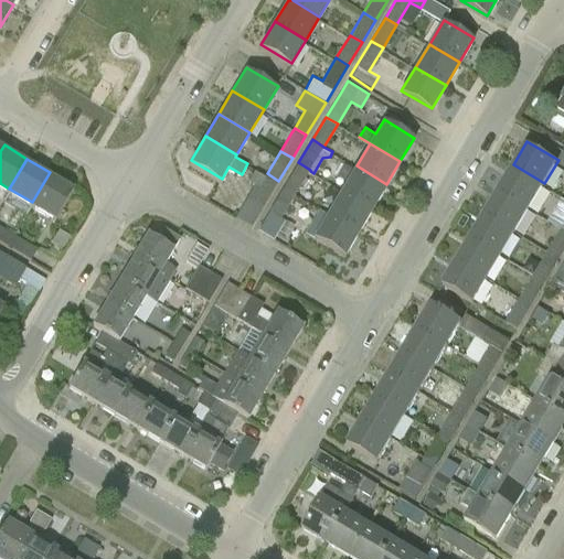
[(299,189),(310,171),(310,170),(298,162),(285,185),(297,192),(299,189)]
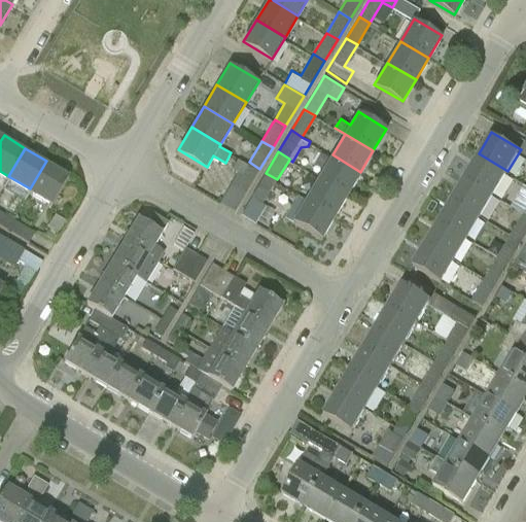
[(465,175),(494,193),(507,171),(479,153),(465,175)]
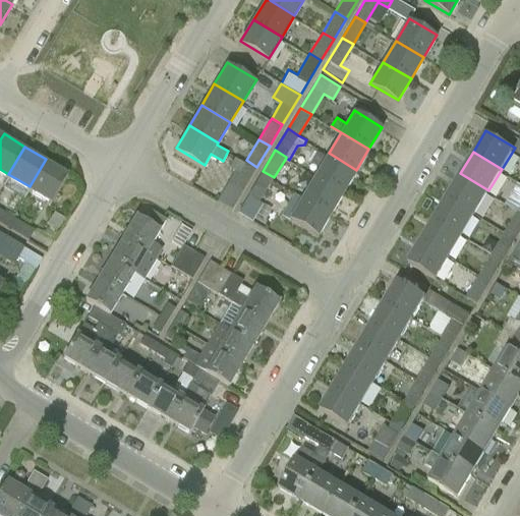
[(356,170),(329,153),(315,174),(344,190),(356,170)]
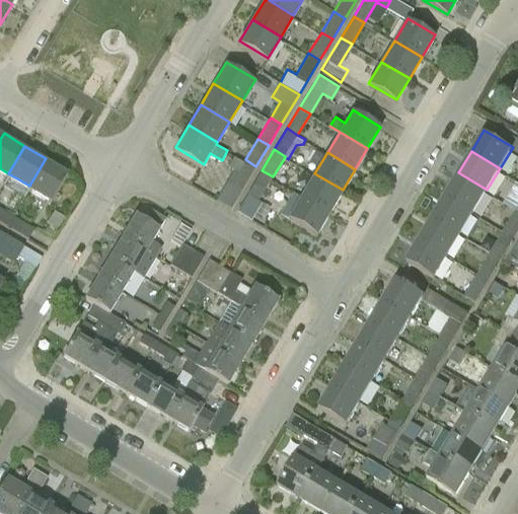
[(255,166),(245,159),(244,160),(235,154),(228,165),(238,171),(231,182),(242,189),(255,166)]
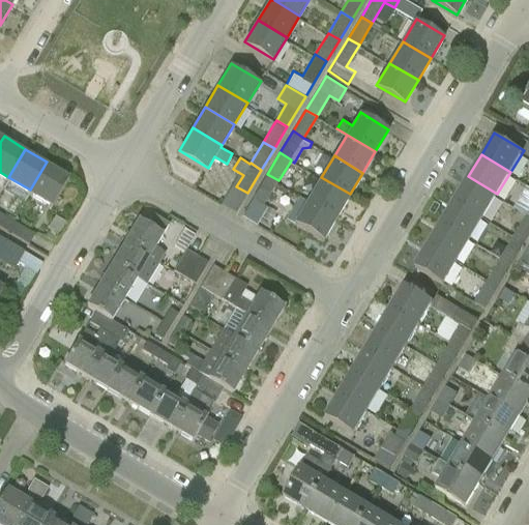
[(47,162),(30,190),(52,203),(68,175),(47,162)]
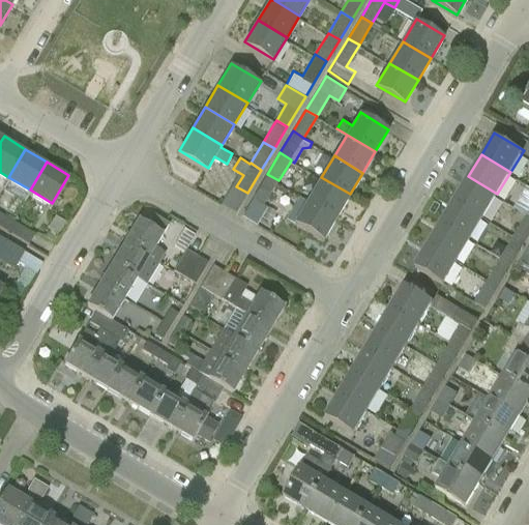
[(267,206),(264,203),(278,180),(267,174),(243,213),(258,223),(262,215),(267,206)]
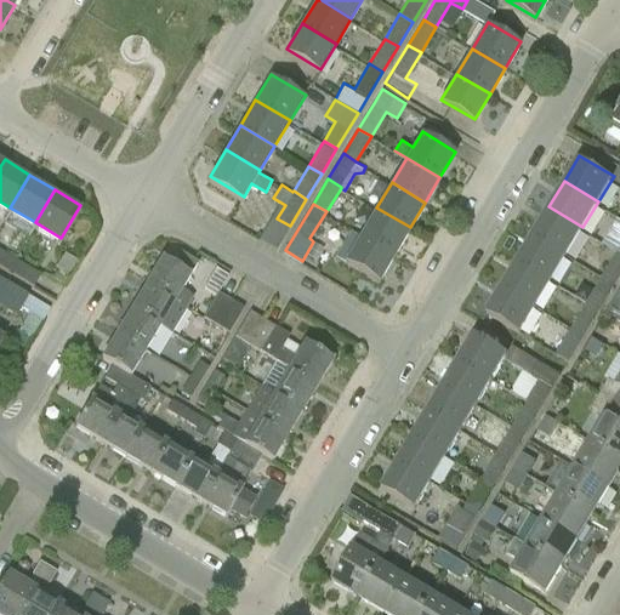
[(534,232),(568,252),(582,227),(549,206),(534,232)]
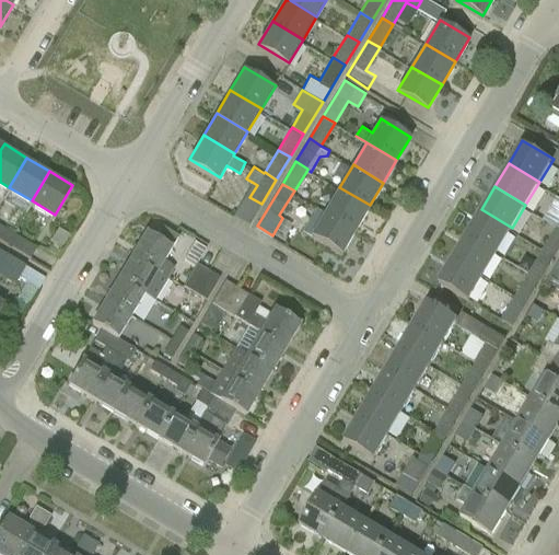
[(370,205),(339,187),(326,209),(356,228),(370,205)]
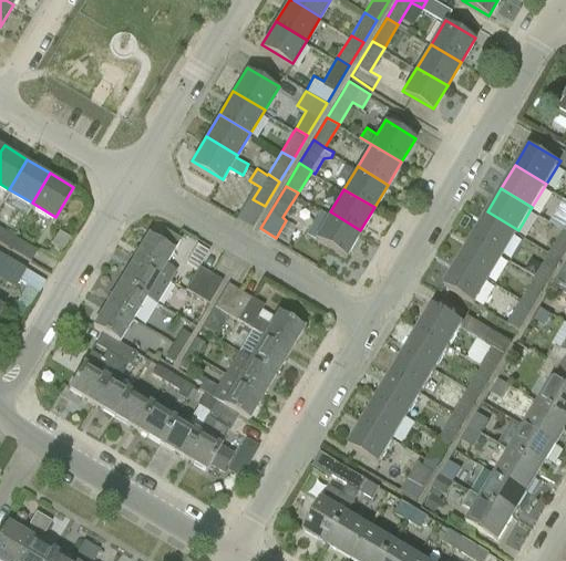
[(360,230),(330,211),(316,236),(347,253),(360,230)]
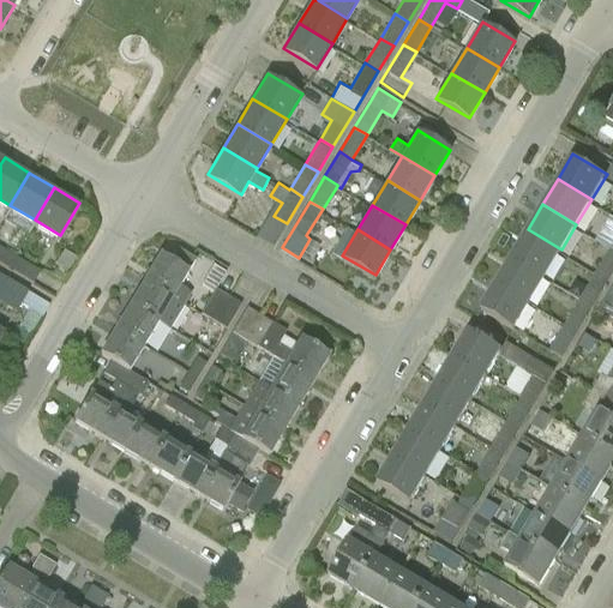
[(512,254),(546,275),(562,250),(528,229),(512,254)]
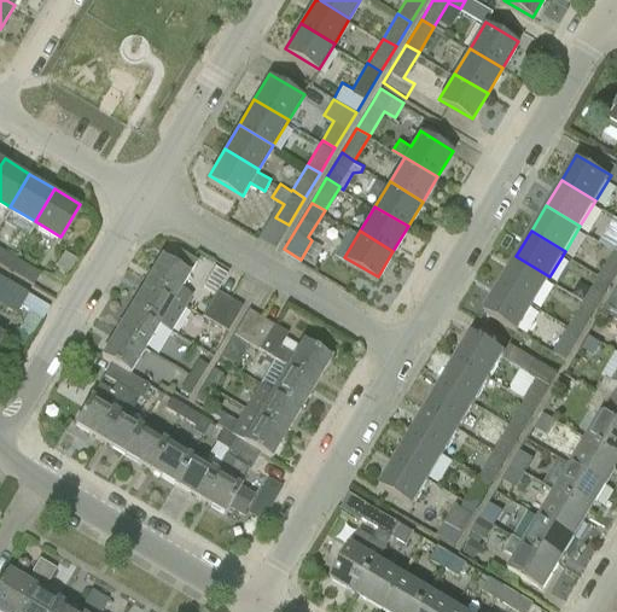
[(7,239),(0,234),(0,261),(7,267),(16,254),(5,248),(9,240),(7,239)]
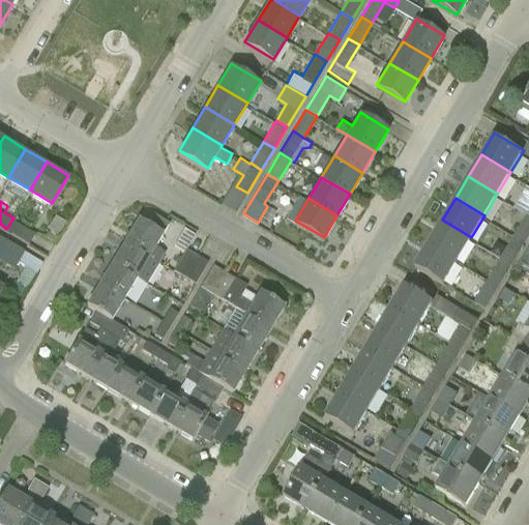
[(262,215),(270,221),(275,211),(276,209),(268,205),(267,206),(262,215)]
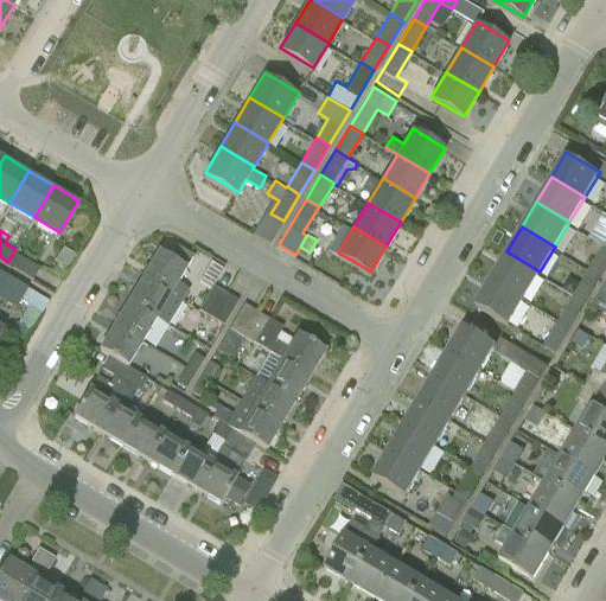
[(178,242),(170,255),(160,249),(145,274),(172,289),(195,251),(178,242)]
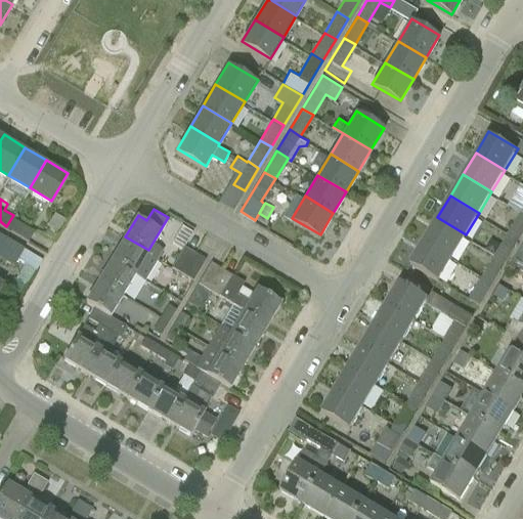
[(522,210),(521,209),(509,230),(519,238),(522,230),(522,210)]
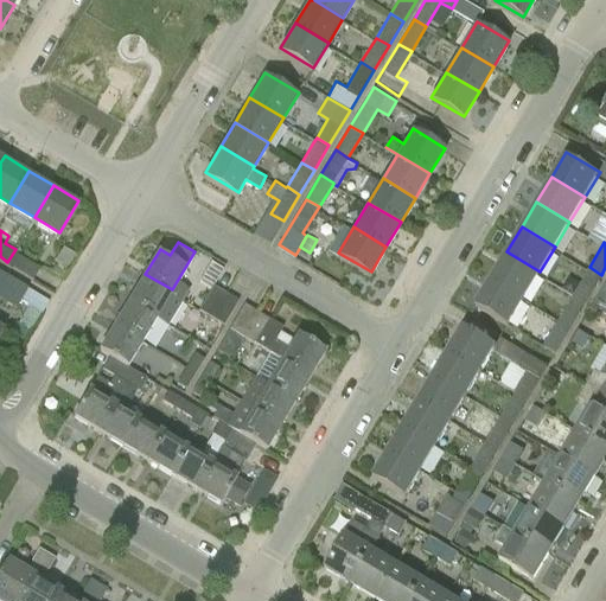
[(77,250),(65,243),(56,259),(68,266),(77,250)]
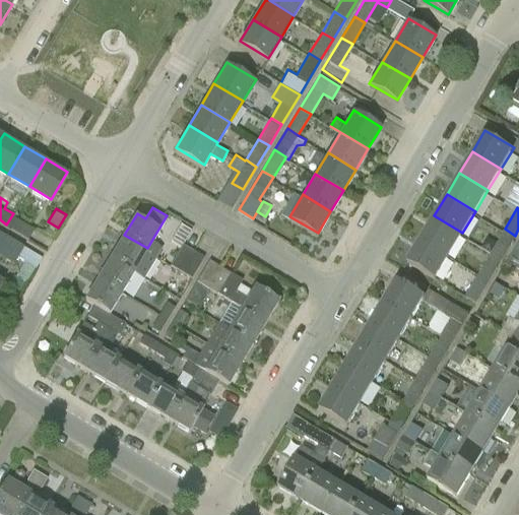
[(36,227),(16,215),(10,227),(29,238),(36,227)]
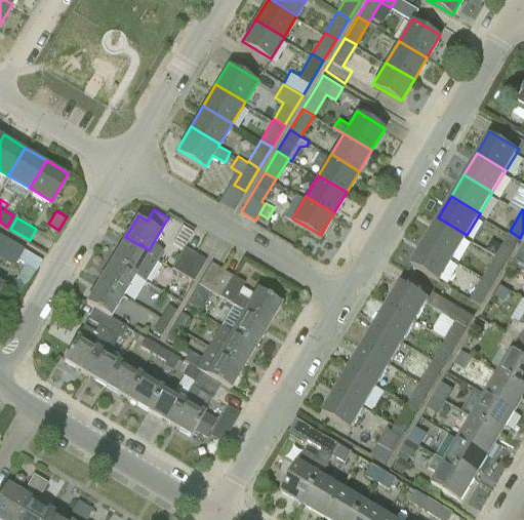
[(426,239),(454,256),(467,235),(438,217),(426,239)]
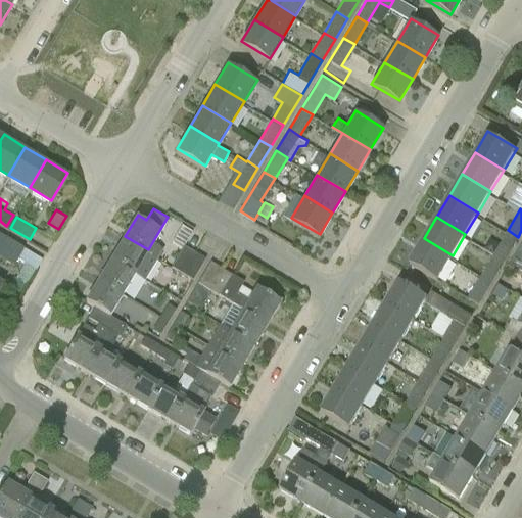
[(518,237),(508,230),(494,251),(506,259),(518,237)]
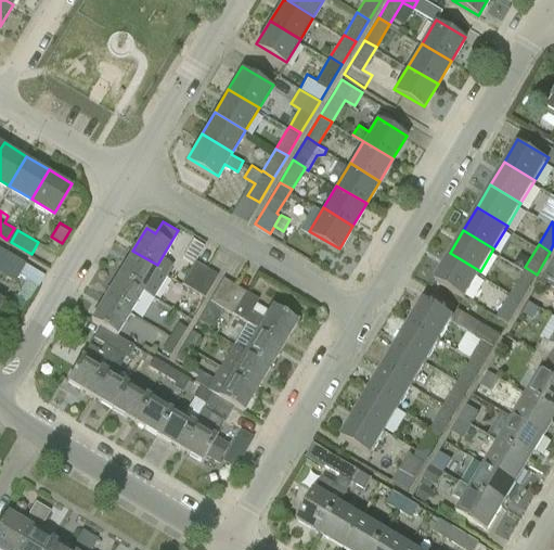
[(0,269),(16,280),(22,271),(26,273),(26,279),(18,292),(29,299),(37,286),(38,286),(47,272),(7,248),(0,259),(0,269)]
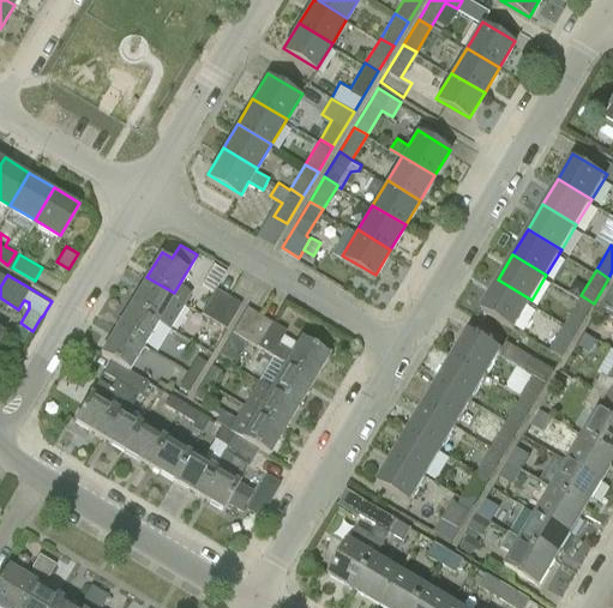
[(186,300),(174,293),(146,277),(132,302),(158,318),(158,319),(170,326),(186,300)]
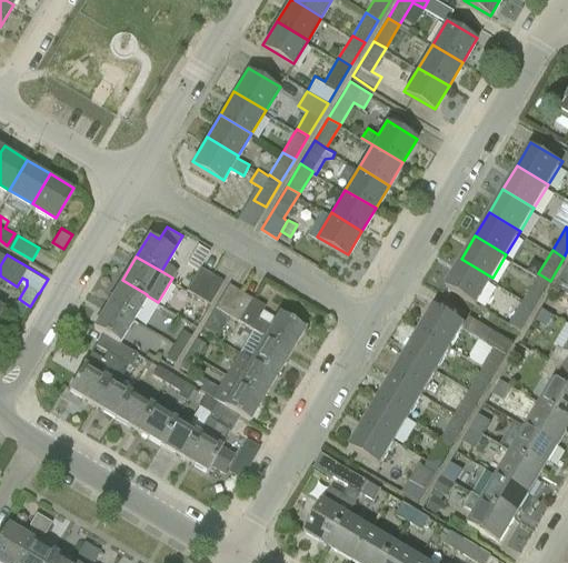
[(499,282),(491,279),(492,278),(461,259),(447,283),(478,302),(486,289),(492,292),(499,282)]
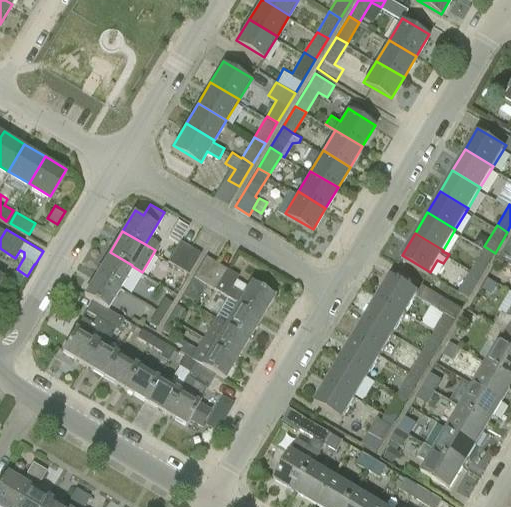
[(510,237),(501,253),(501,254),(510,259),(510,237)]
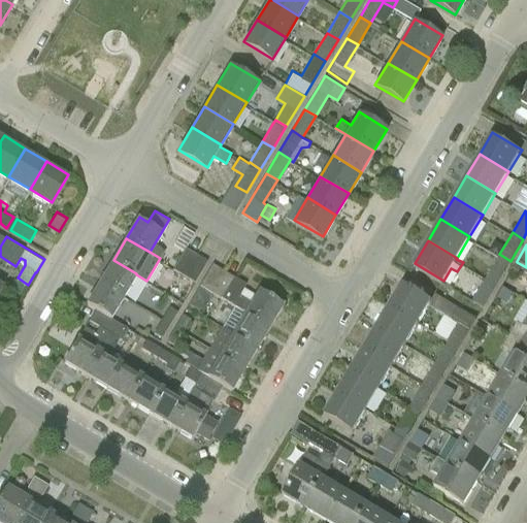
[(187,246),(173,266),(173,267),(184,274),(197,252),(187,246)]
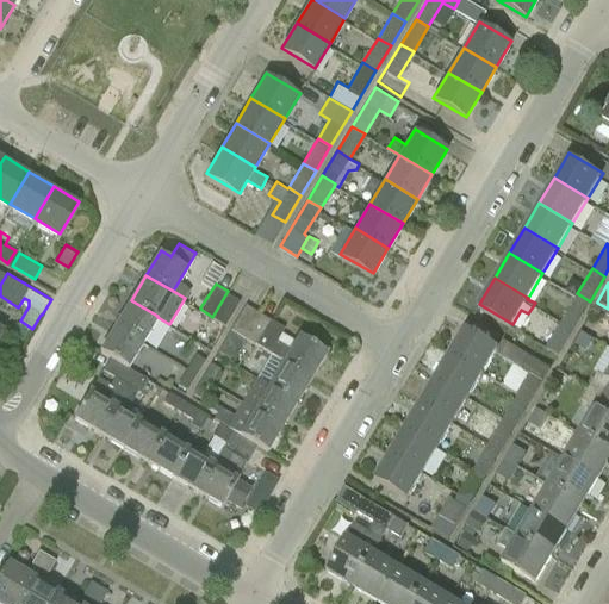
[(241,299),(228,291),(212,317),(225,324),(241,299)]
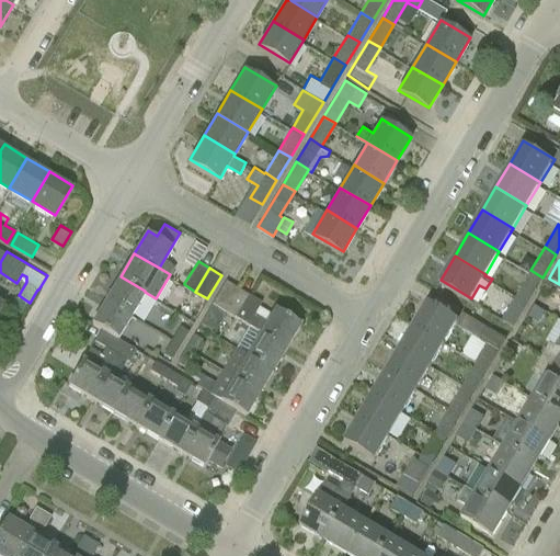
[(543,278),(530,270),(517,293),(528,301),(543,278)]
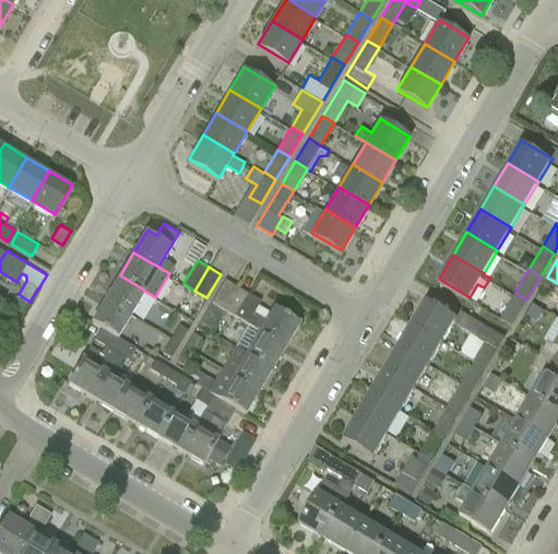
[(131,313),(144,291),(144,290),(120,275),(107,297),(131,313)]
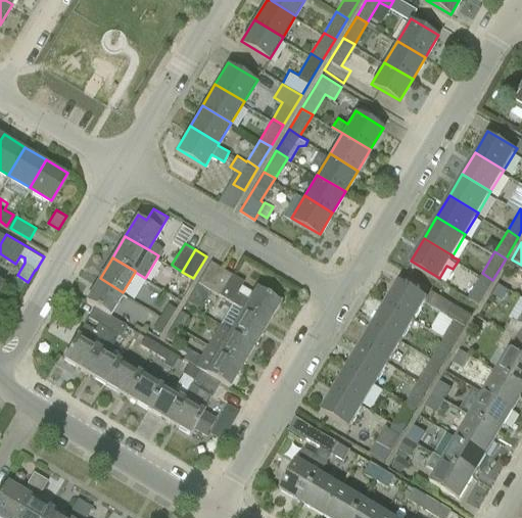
[(211,260),(198,281),(208,287),(222,266),(211,260)]
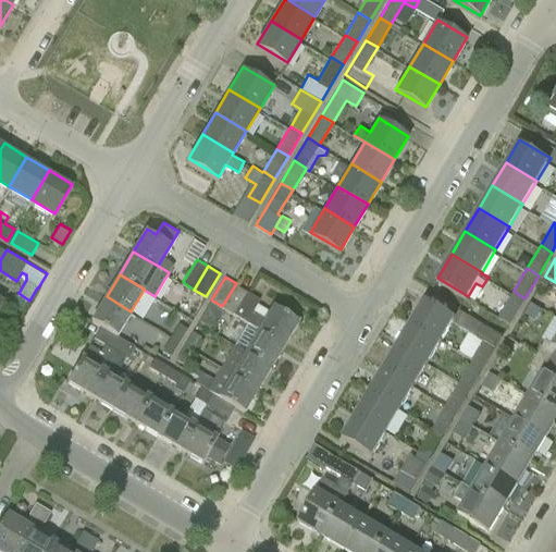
[(234,313),(248,290),(236,283),(222,306),(225,308),(234,313)]
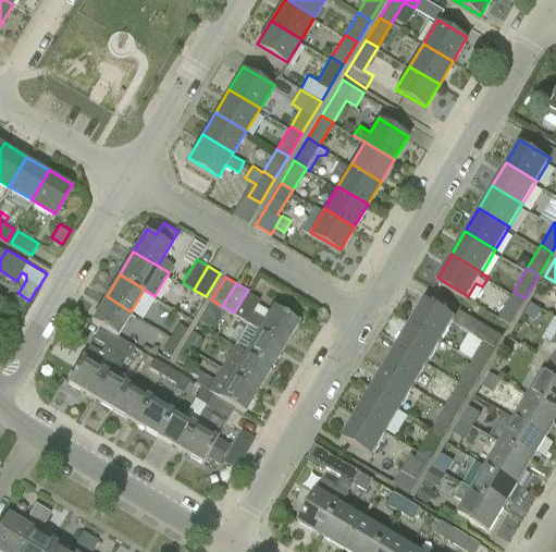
[(234,313),(248,321),(286,343),(300,320),(274,305),(267,317),(254,309),(260,297),(248,290),(234,313)]
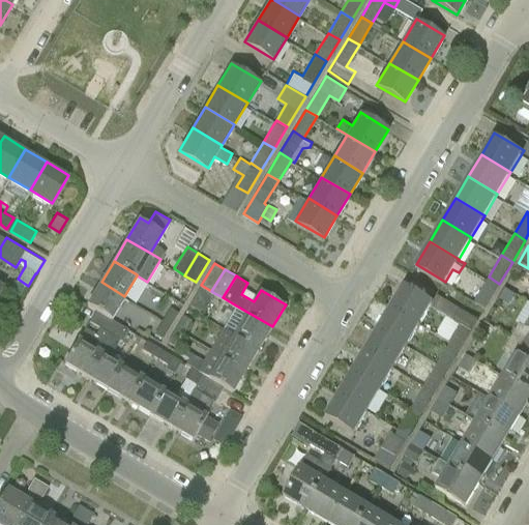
[(499,284),(489,276),(475,300),(486,307),(499,284)]
